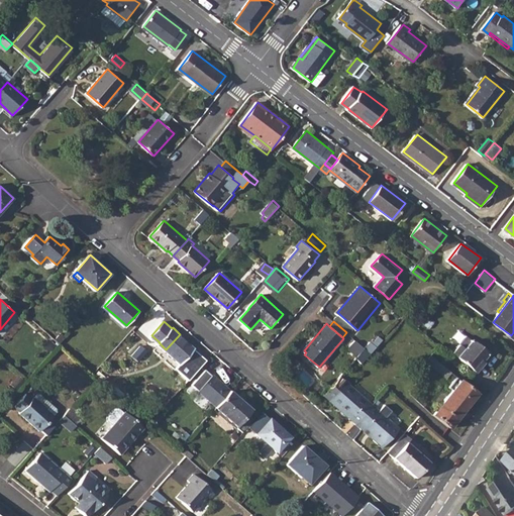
[(63,332),(57,338),(62,342),(67,336),(63,332)]
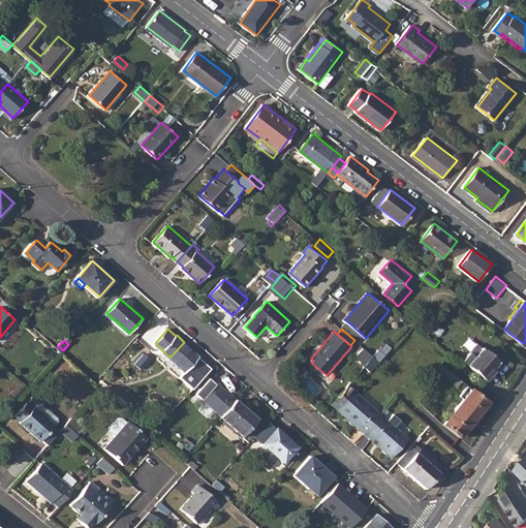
[(184,342),(169,358),(186,371),(199,355),(184,342)]
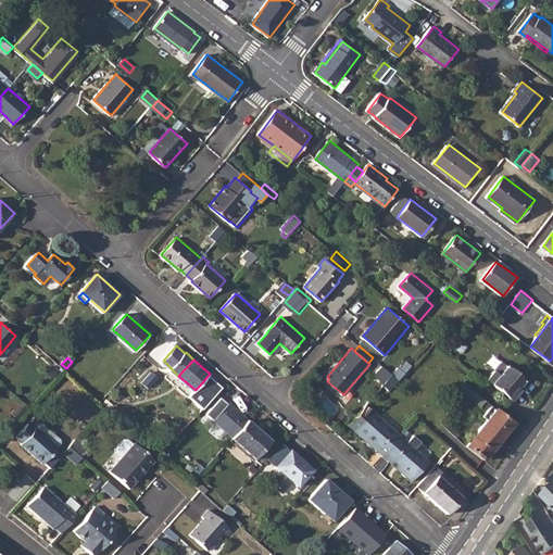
[(503,361),(489,378),(513,400),(522,390),(519,389),(526,381),(503,361)]
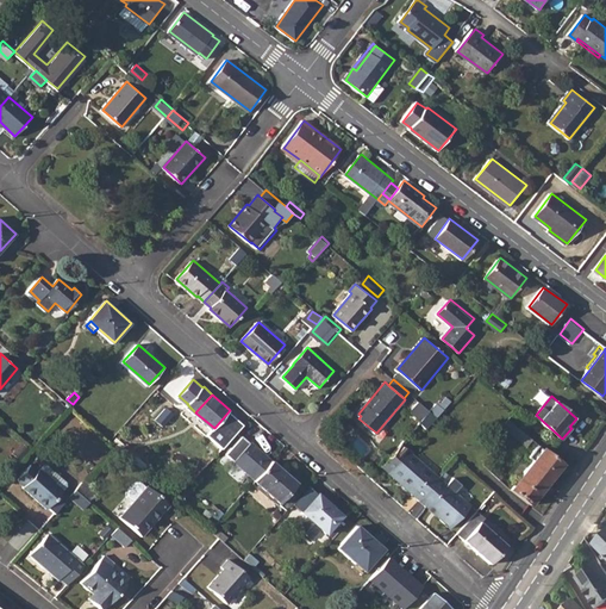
[(423,403),(413,415),(422,422),(432,411),(423,403)]
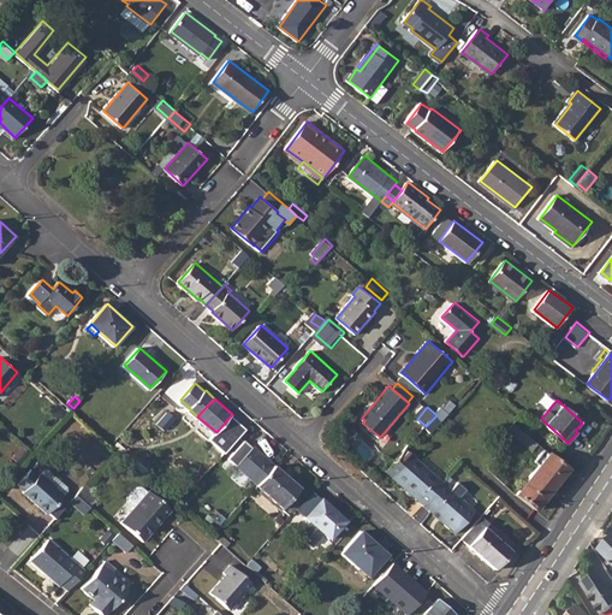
[(443,407),(437,415),(444,420),(451,414),(443,407)]
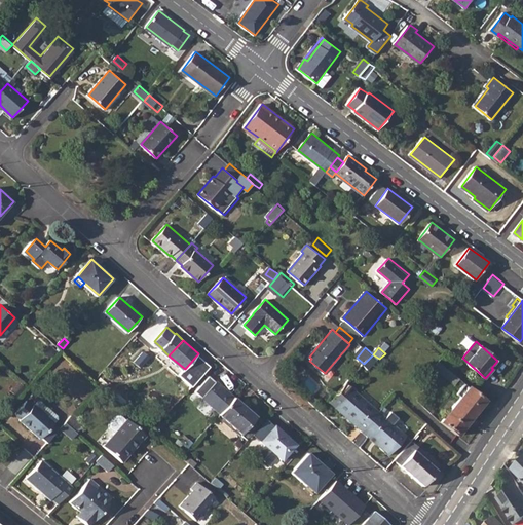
[(364,364),(364,365),(370,370),(379,359),(373,354),(364,364)]
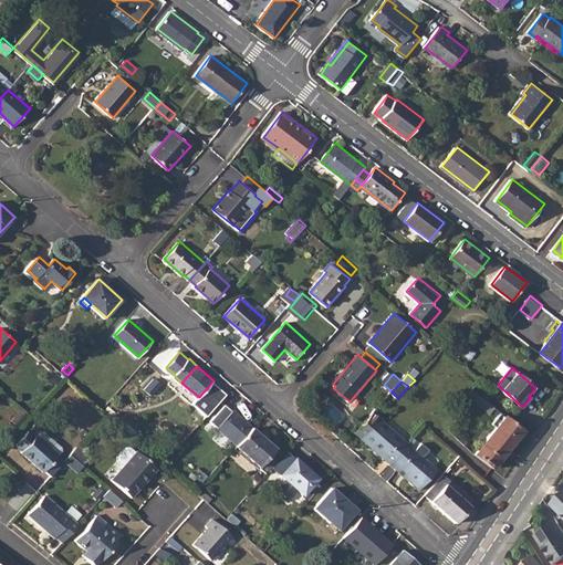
[(475,389),(469,396),(492,415),(497,408),(475,389)]
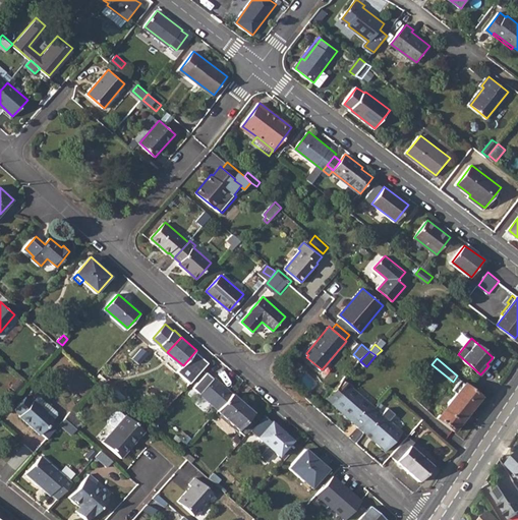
[(195,387),(220,408),(233,393),(216,377),(215,378),(209,372),(195,387)]
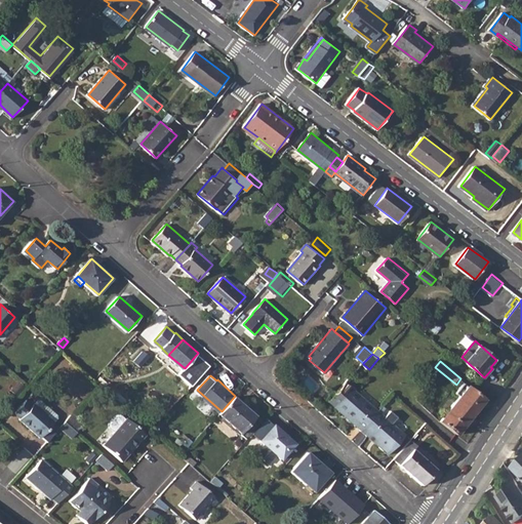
[(111,380),(107,386),(116,395),(121,390),(111,380)]
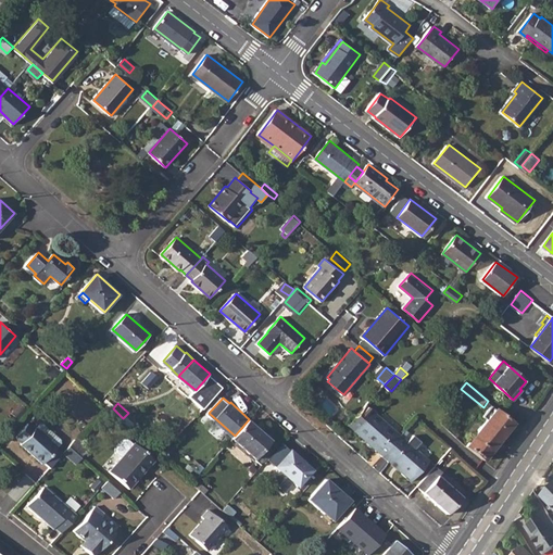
[(349,425),(384,455),(402,436),(367,404),(349,425)]
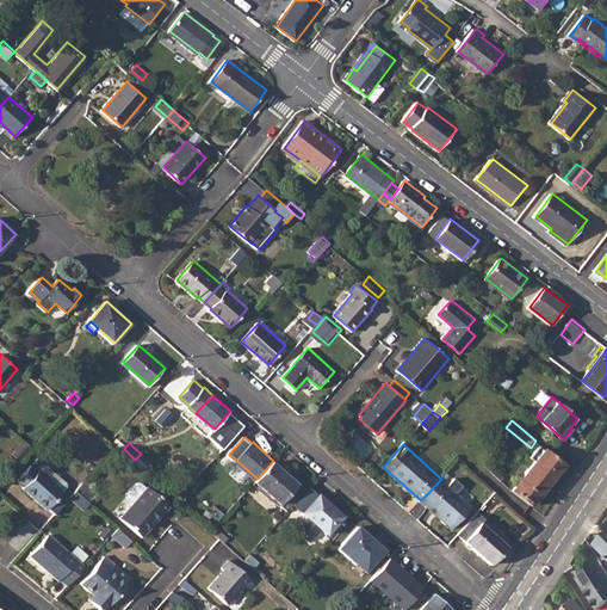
[(537,461),(514,491),(533,506),(565,466),(542,445),(532,457),(537,461)]
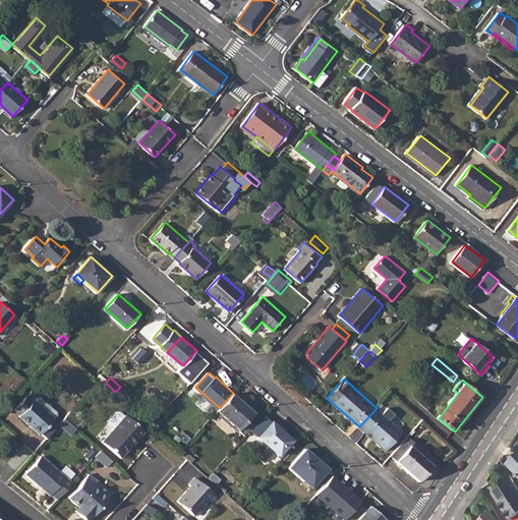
[(220,408),(219,410),(241,429),(255,412),(233,393),(220,408)]
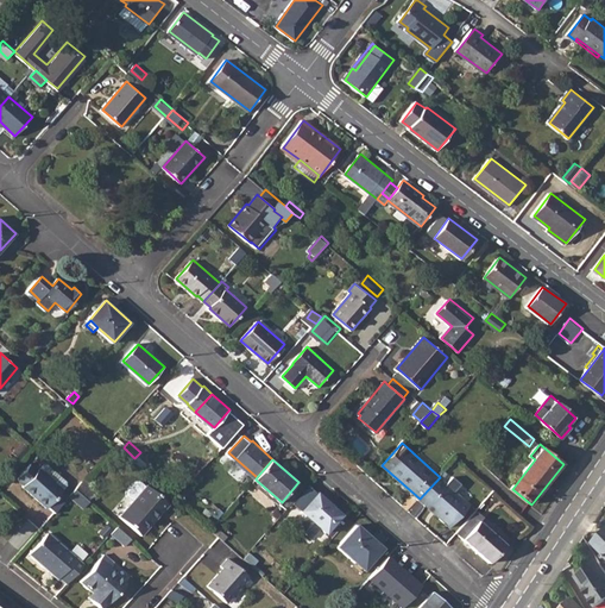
[(64,489),(41,468),(39,469),(32,463),(19,477),(26,484),(24,486),(49,506),(64,489)]
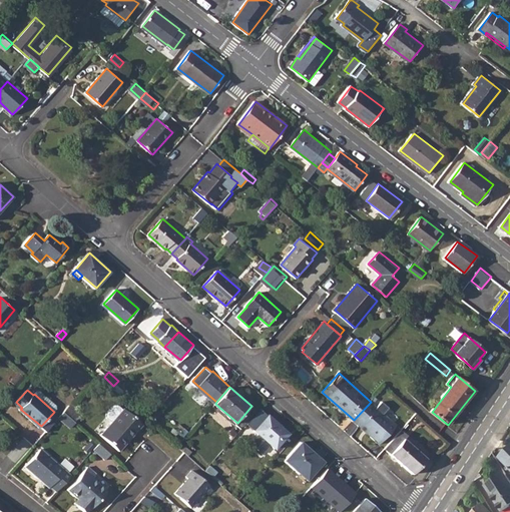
[(37,390),(34,394),(54,412),(57,408),(57,404),(41,390),(37,390)]
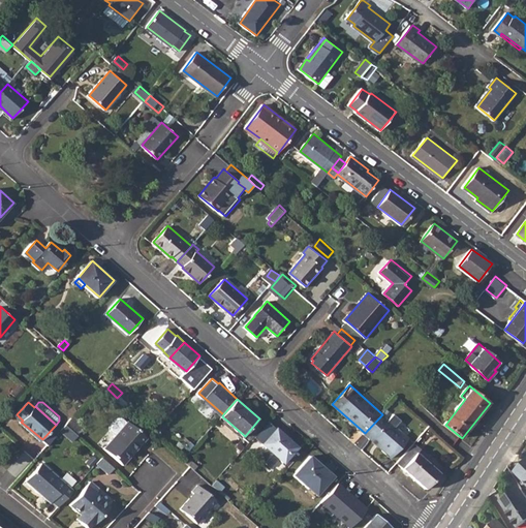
[(75,413),(72,416),(80,423),(83,420),(75,413)]
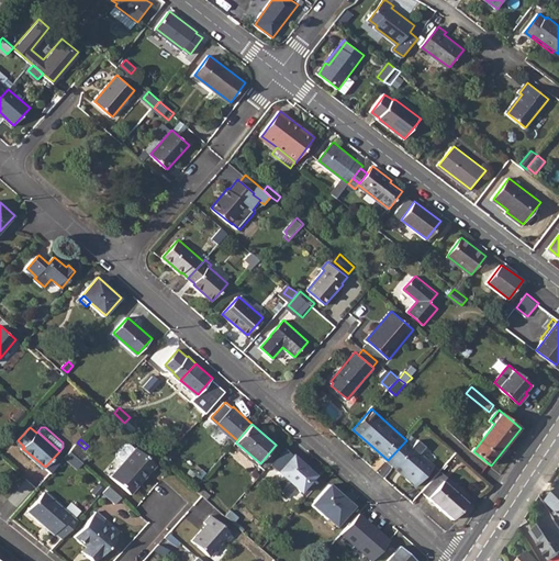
[(406,440),(388,460),(417,486),(435,466),(406,440)]
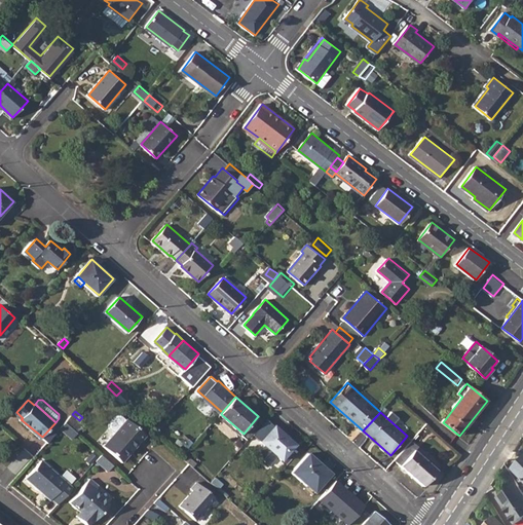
[(72,414),(67,421),(78,430),(83,425),(79,420),(72,414)]
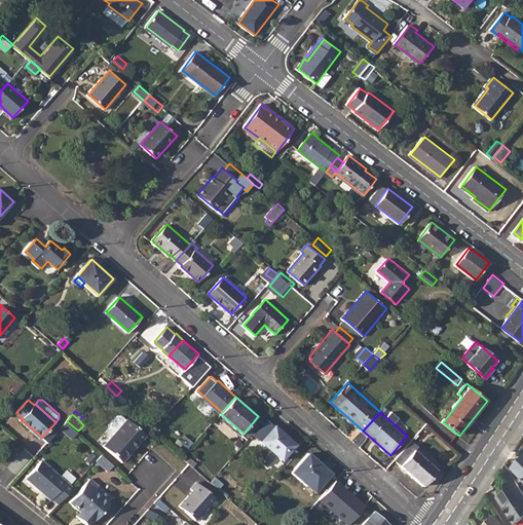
[(128,418),(105,445),(123,461),(147,435),(128,418)]
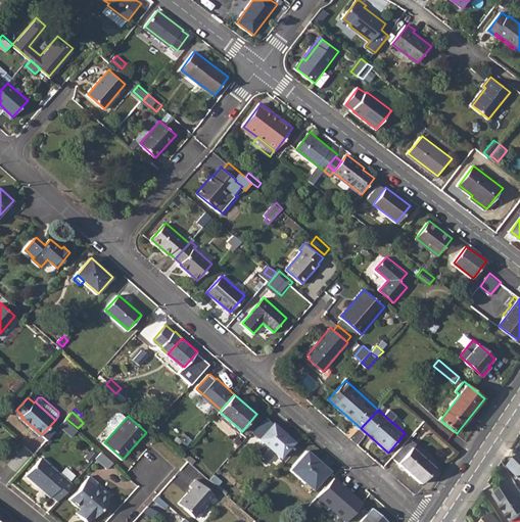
[(266,442),(257,452),(269,462),(277,453),(282,457),(295,442),(275,423),(261,438),(266,442)]
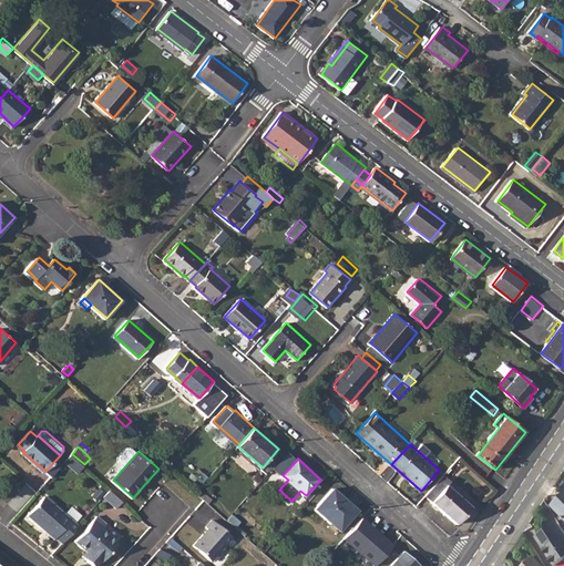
[(433,502),(458,524),(467,515),(473,507),(448,484),(451,481),(445,475),(427,496),(433,502)]
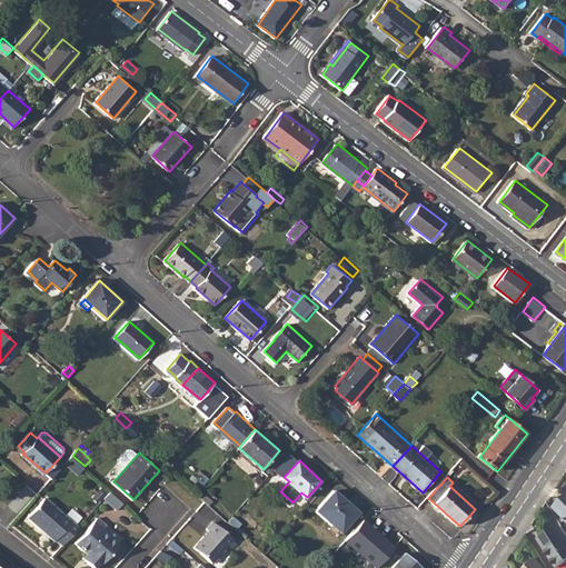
[(336,490),(317,510),(343,532),(360,511),(336,490)]
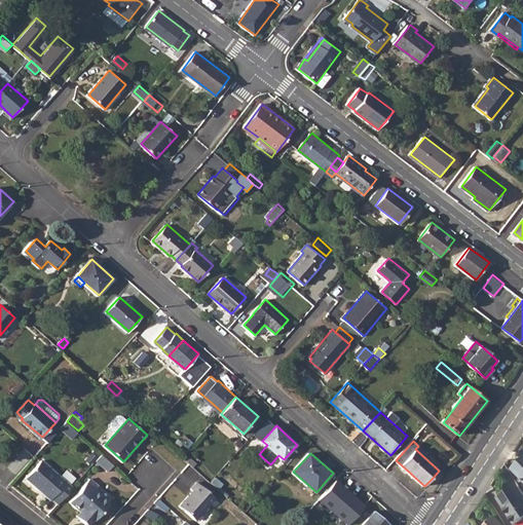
[(104,455),(101,461),(113,469),(117,462),(104,455)]
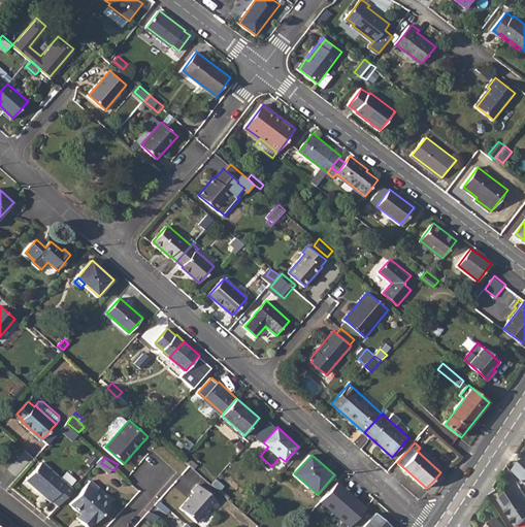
[(192,458),(189,462),(192,465),(196,468),(199,464),(192,458)]
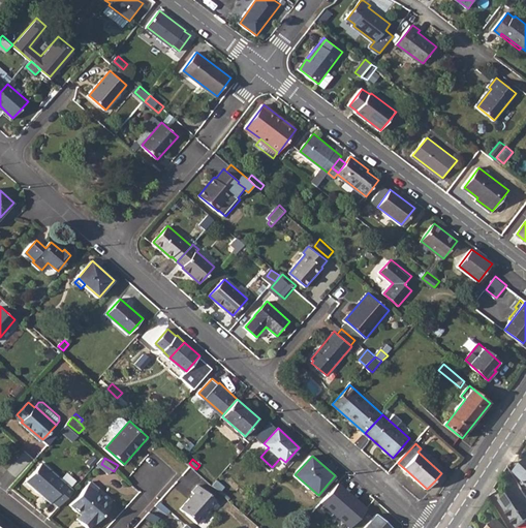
[(54,500),(59,505),(73,490),(43,462),(27,479),(52,502),(54,500)]
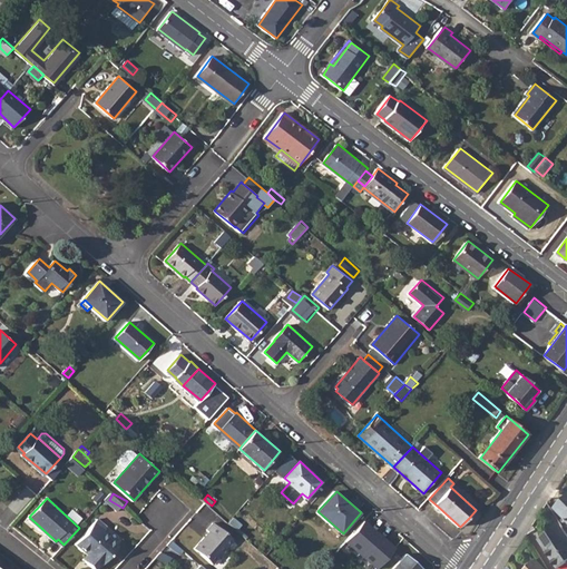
[(82,525),(88,519),(78,510),(74,516),(82,525)]
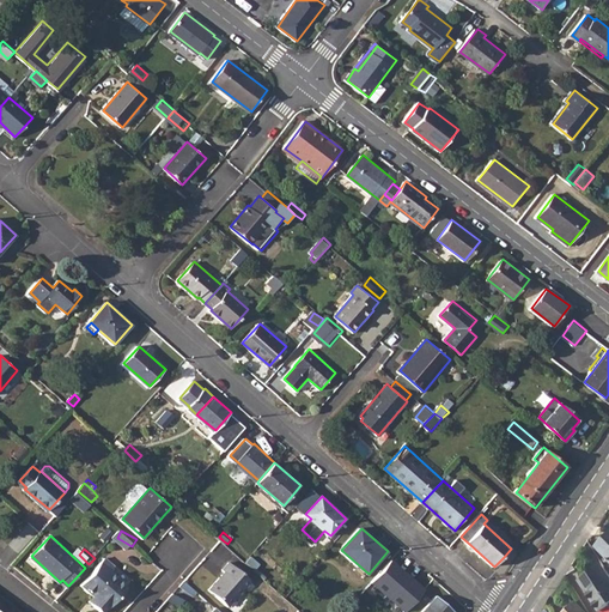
[(253,555),(248,562),(256,570),(262,563),(253,555)]
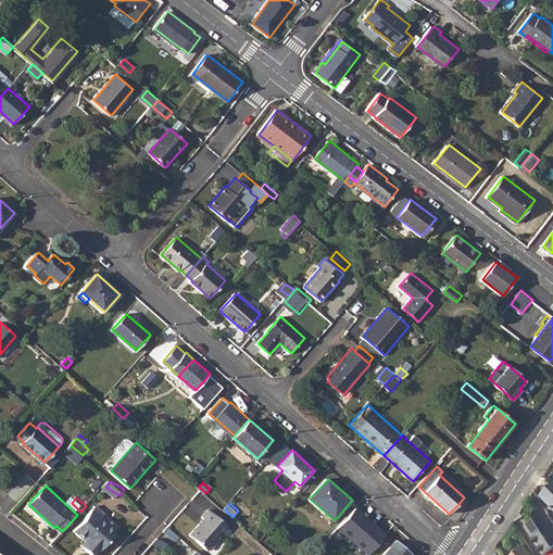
[(97,504),(75,530),(87,540),(83,545),(95,554),(99,551),(100,552),(117,530),(102,517),(107,513),(97,504)]
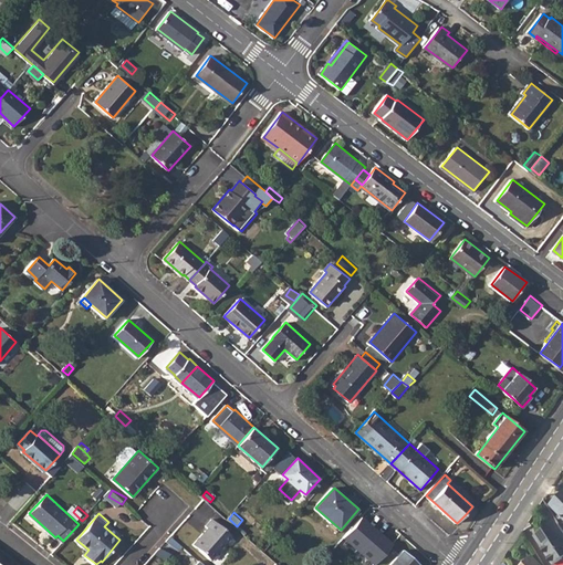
[(397,543),(366,516),(348,537),(379,564),(397,543)]
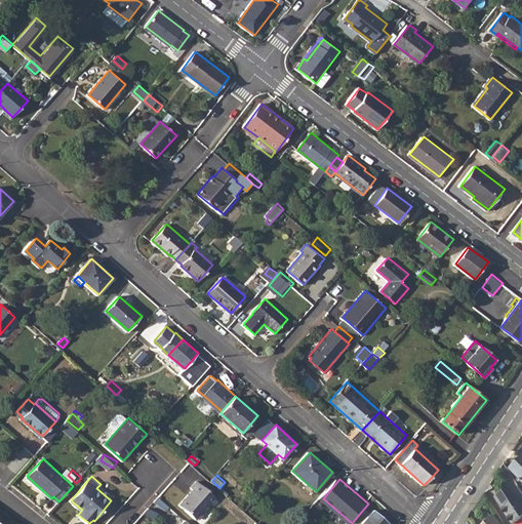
[(195,489),(181,505),(198,519),(216,497),(199,482),(193,488),(195,489)]
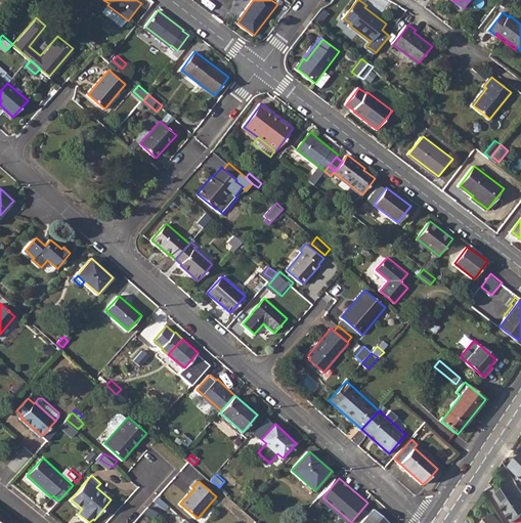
[(520,483),(501,496),(518,522),(520,520),(520,483)]
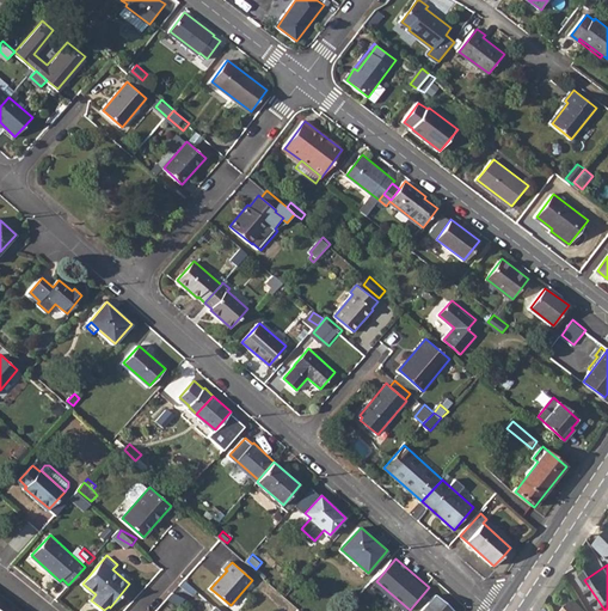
[(437,596),(423,610),(454,610),(455,610),(437,596)]
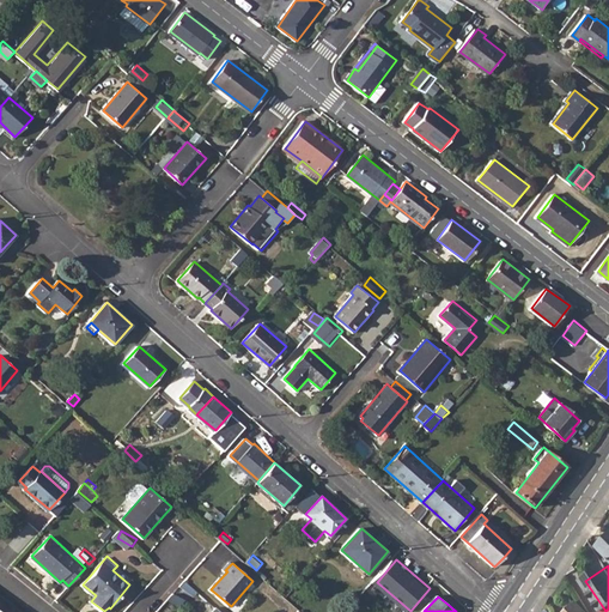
[(591,611),(579,600),(567,611),(591,611)]
